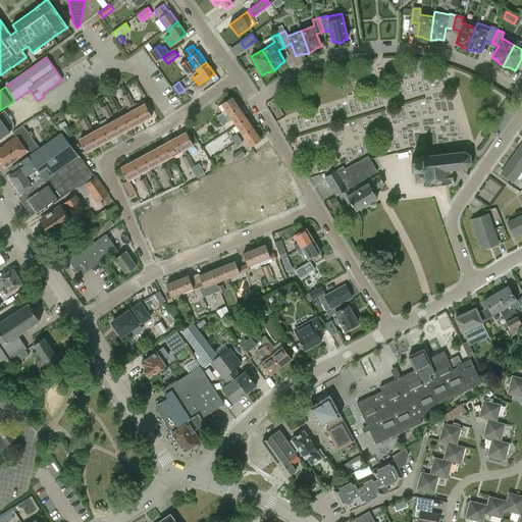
[(125,95),(141,123),(152,117),(145,104),(138,108),(136,103),(135,104),(128,93),(125,95)]
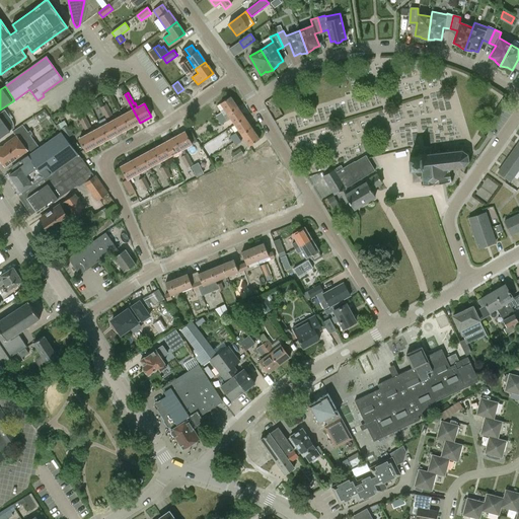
[(128,112),(122,116),(129,129),(140,123),(125,94),(122,96),(128,106),(126,107),(128,112)]
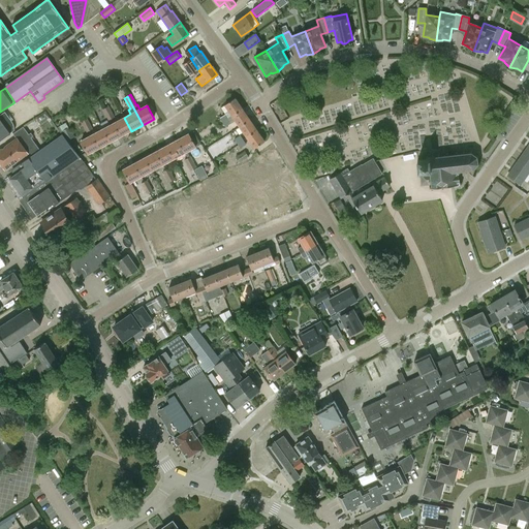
[(231,117),(242,110),(235,98),(224,105),(231,117)]
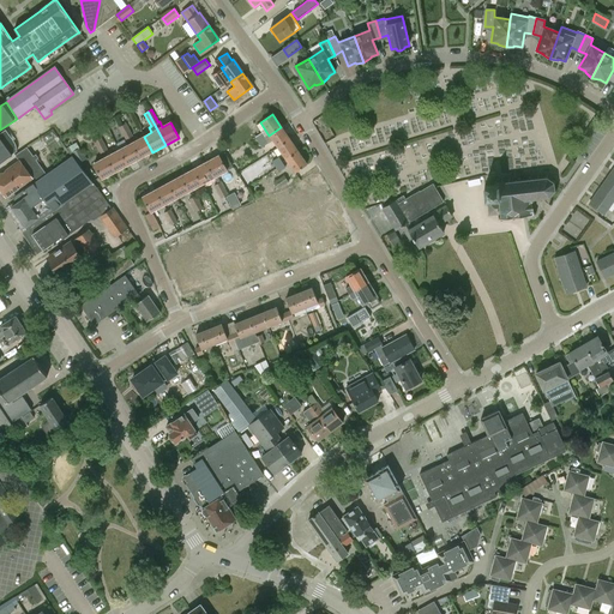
[(122,125),(130,138),(133,136),(126,124),(122,125)]
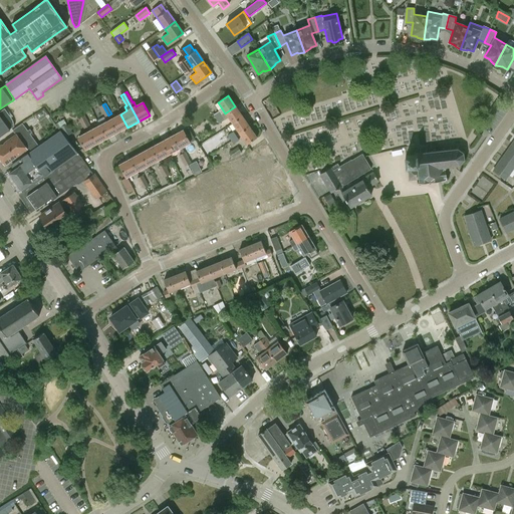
[(104,117),(108,115),(102,104),(99,106),(104,117)]
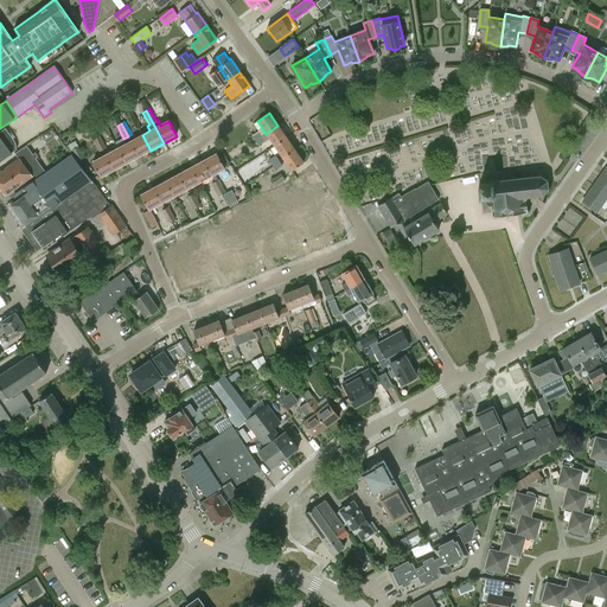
[(266,134),(274,146),(286,138),(278,126),(266,134)]
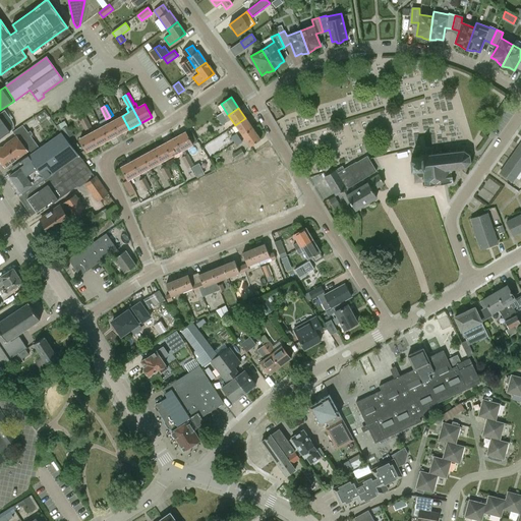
[(4,111),(0,113),(0,138),(14,129),(12,122),(4,111)]
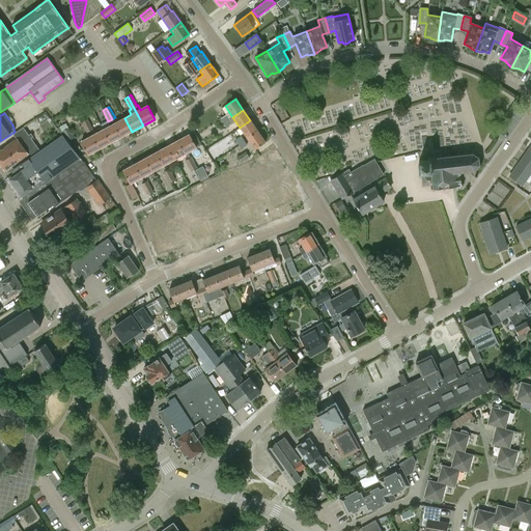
[(220,118),(223,123),(229,119),(226,114),(220,118)]
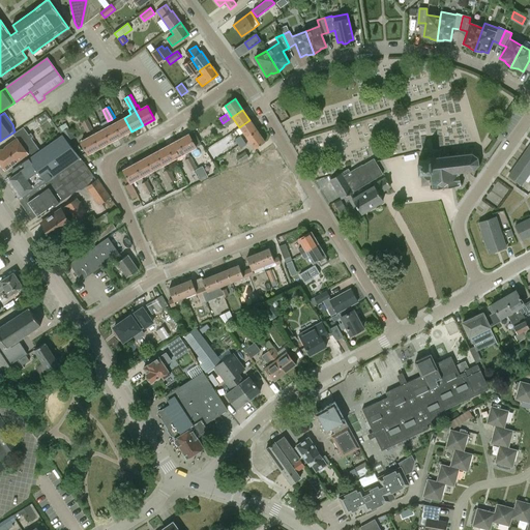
[(84,120),(90,130),(93,129),(87,118),(84,120)]
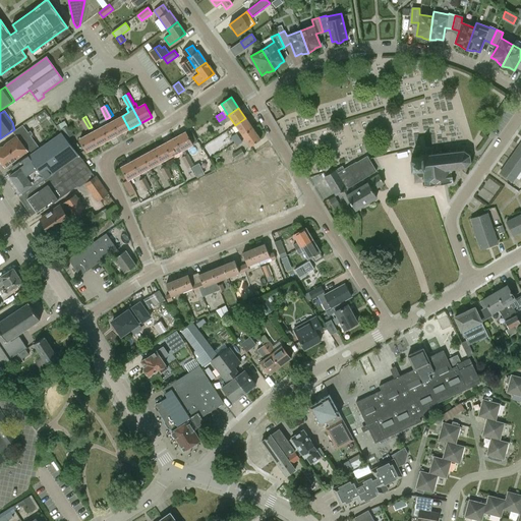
[(122,116),(112,121),(119,134),(129,129),(122,116)]
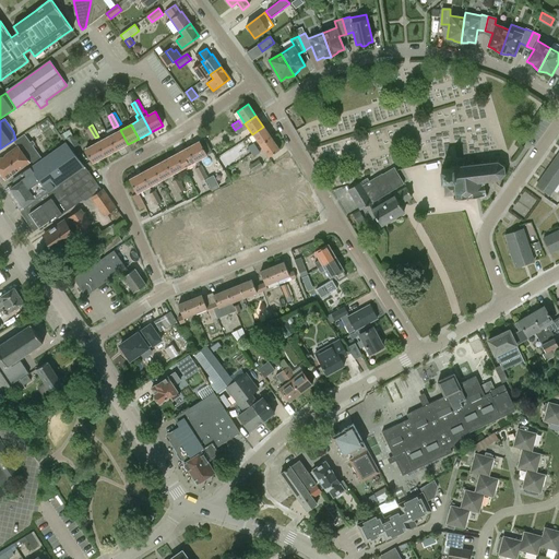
[(241,126),(235,130),(238,134),(245,130),(241,126)]
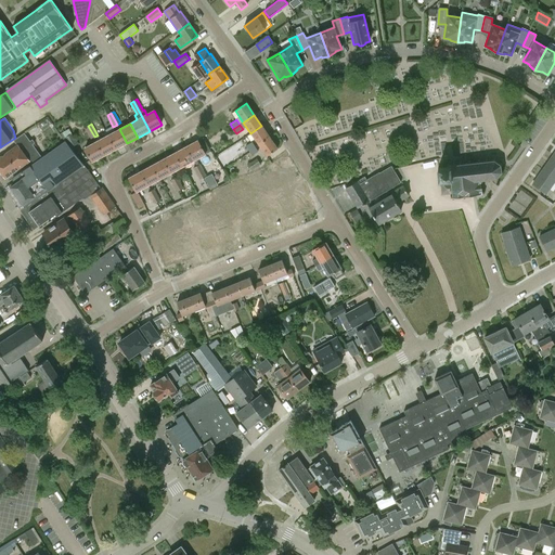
[(90,139),(94,137),(88,126),(85,127),(90,139)]
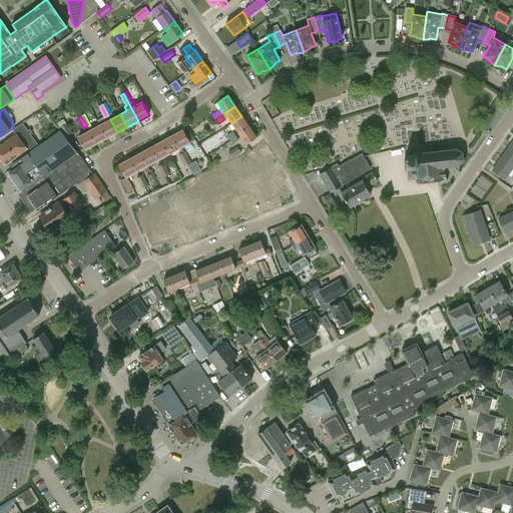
[(241,116),(231,123),(238,133),(249,126),(241,116)]
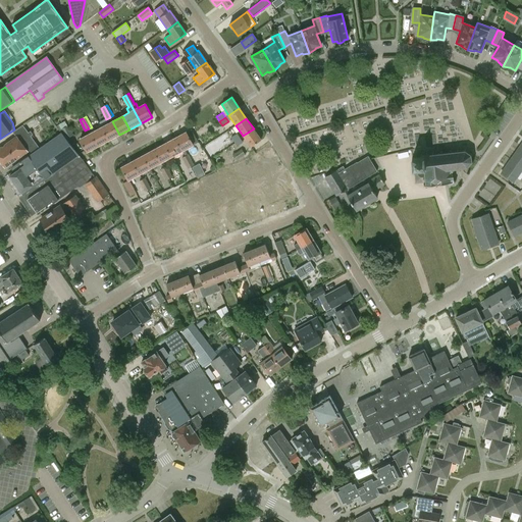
[(56,125),(60,131),(61,131),(66,139),(72,136),(67,126),(67,125),(64,121),(56,125)]
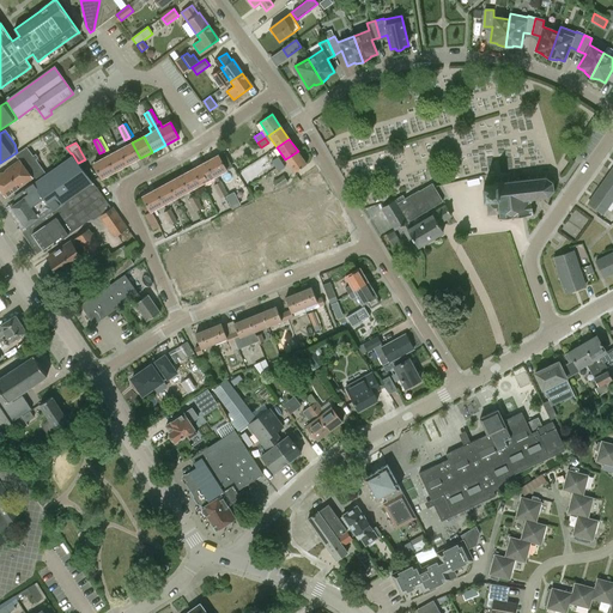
[(132,143),(119,150),(127,165),(140,158),(132,143)]
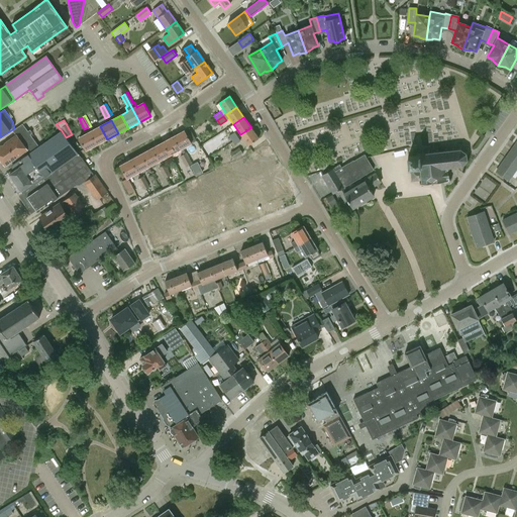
[(27,150),(29,153),(38,146),(30,134),(32,133),(29,129),(27,131),(22,124),(13,130),(16,135),(0,146),(0,159),(1,161),(0,162),(3,165),(4,165),(5,166),(27,150)]
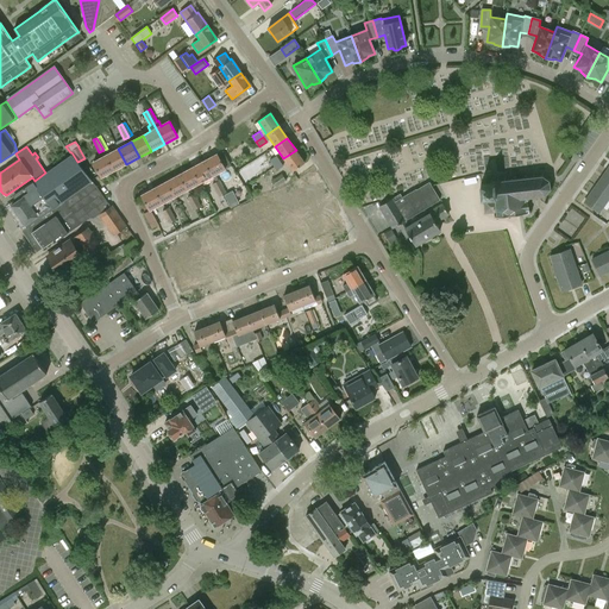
[(118,149),(106,156),(114,170),(126,164),(118,149)]
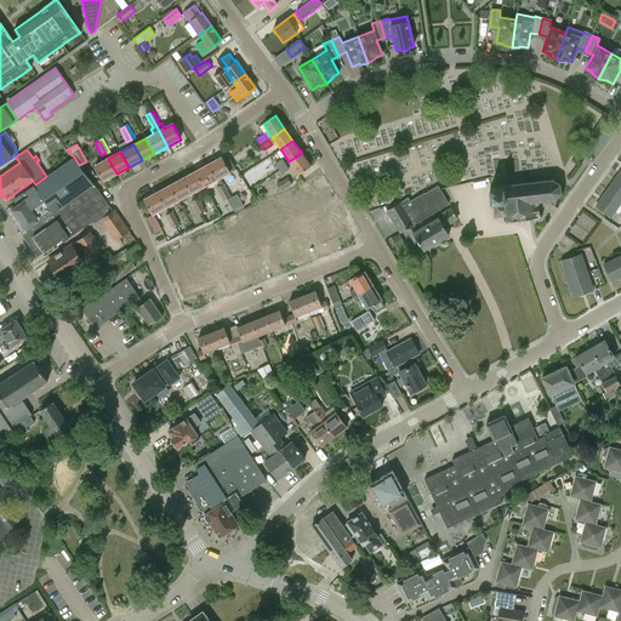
[(311,166),(302,153),(289,161),(298,175),(311,166)]
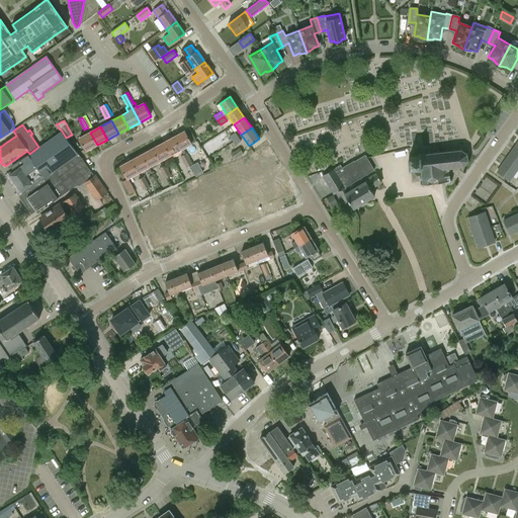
[(22,190),(24,193),(79,155),(61,132),(38,147),(29,154),(16,163),(19,168),(9,175),(20,191),(22,190)]
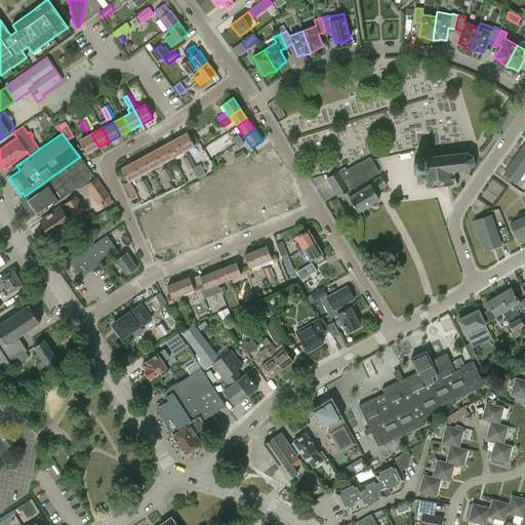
[(176,139),(183,152),(194,146),(187,133),(176,139)]
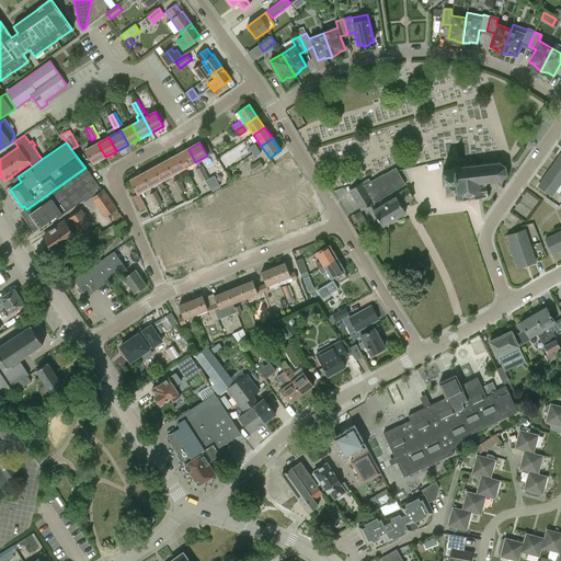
[(93,163),(105,157),(98,144),(86,149),(93,163)]
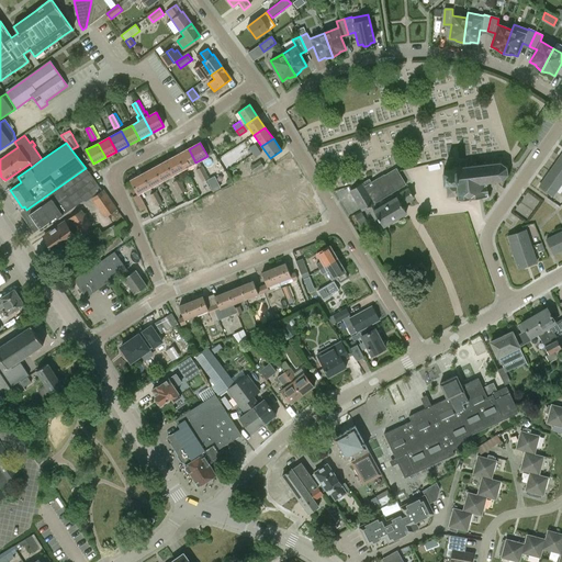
[(248,148),(251,153),(258,148),(255,144),(248,148)]
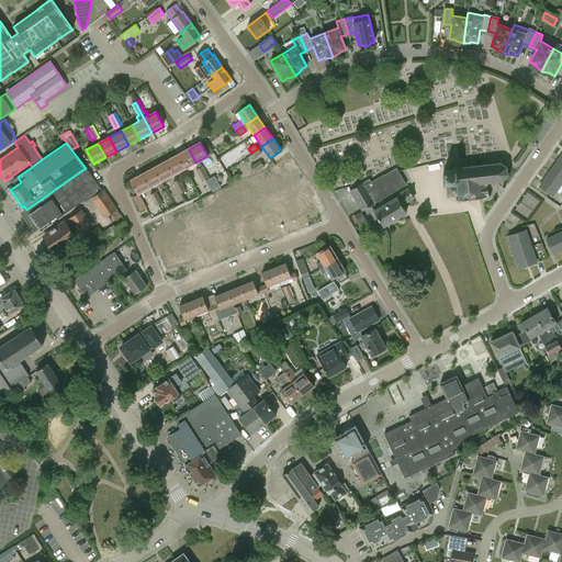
[(261,153),(258,148),(251,153),(255,157),(261,153)]
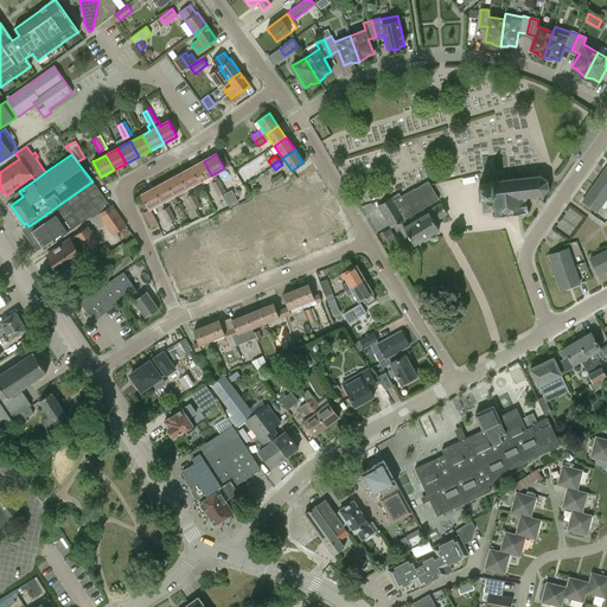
[(204,161),(191,168),(199,183),(211,176),(204,161)]
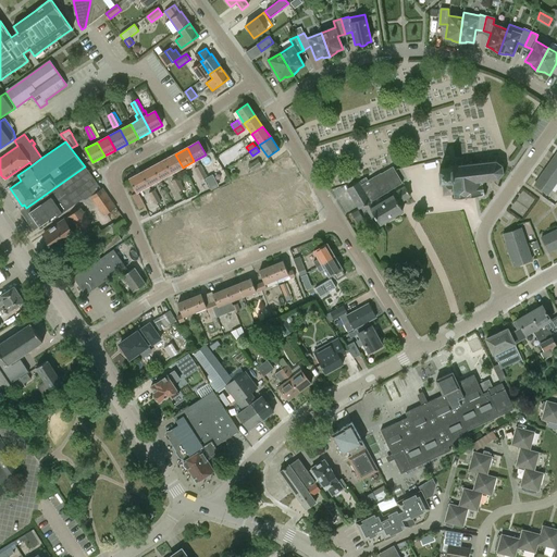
[(175,155),(163,160),(171,174),(183,168),(175,155)]
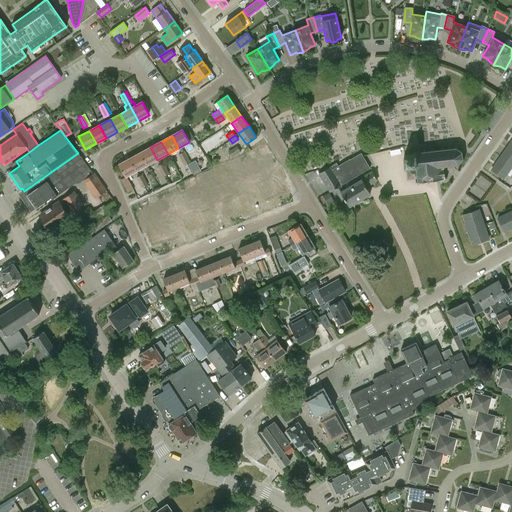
[(511,144),(510,144),(501,157),(511,164),(511,144)]
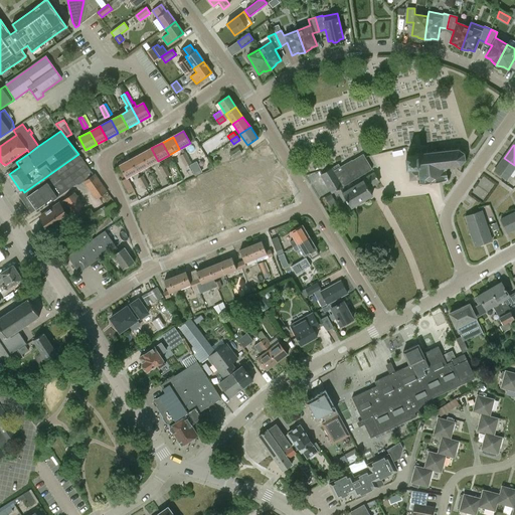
[(265,159),(273,156),(269,146),(261,150),(265,159)]
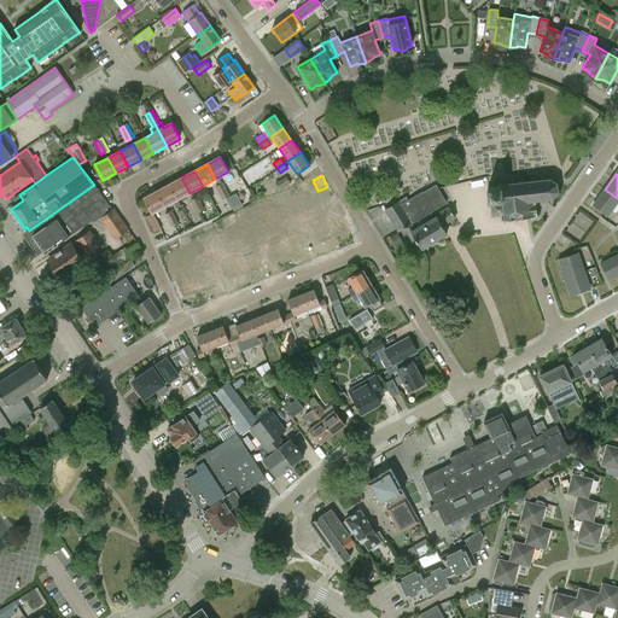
[(538,215),(538,214),(537,214),(536,203),(537,203),(537,200),(544,199),(544,202),(546,202),(546,199),(553,198),(554,200),(555,199),(554,198),(559,192),(560,193),(561,192),(559,191),(559,184),(560,182),(559,181),(558,182),(551,179),(552,176),(551,176),(549,179),(543,180),(543,176),(541,178),(541,180),(535,180),(535,178),(534,178),(532,175),(523,176),(523,179),(522,179),(522,181),(513,182),(513,180),(511,180),(512,182),(507,184),(506,181),(505,181),(505,184),(499,185),(499,186),(488,187),(489,202),(491,202),(493,217),(503,216),(503,219),(501,219),(501,220),(503,220),(503,222),(506,222),(506,220),(516,219),(517,221),(518,221),(518,219),(528,217),(529,220),(530,219),(530,216),(535,216),(536,219),(537,219),(537,215),(538,215)]
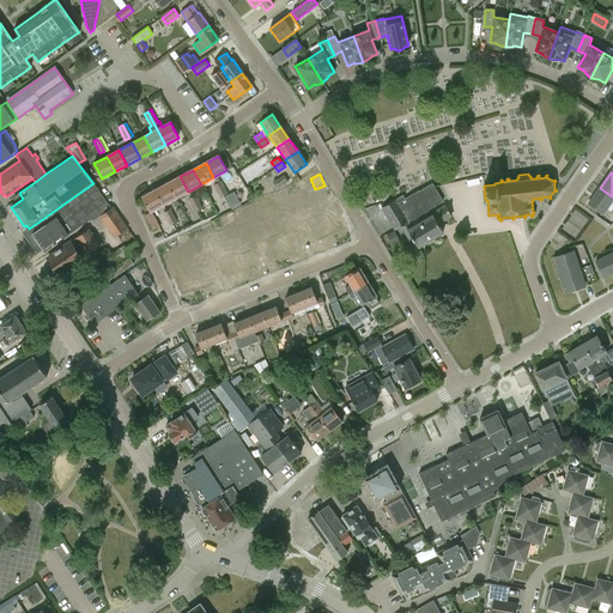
[(289,182),(284,175),(273,182),(278,189),(289,182)]
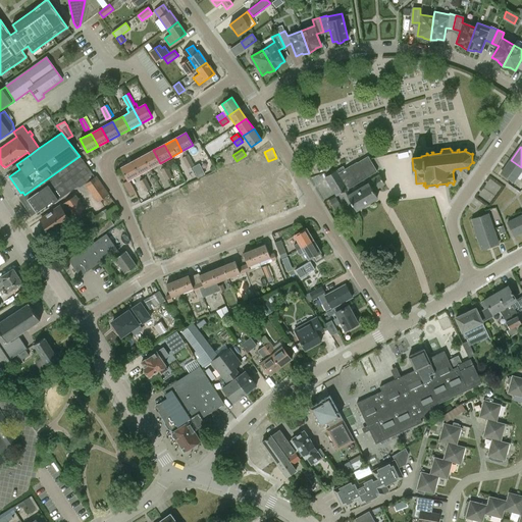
[(153,150),(142,156),(149,169),(160,163),(153,150)]
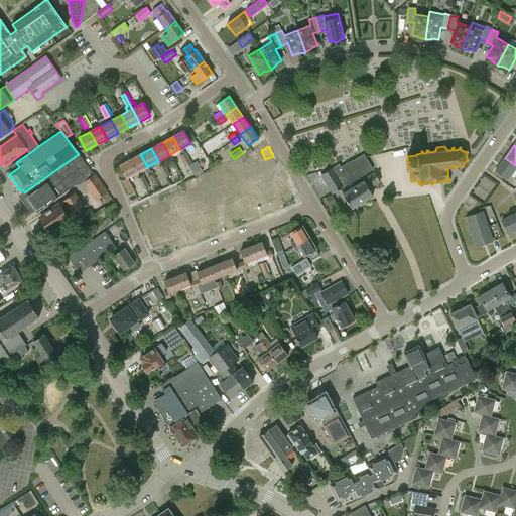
[(185,152),(182,154),(188,164),(191,163),(185,152)]
